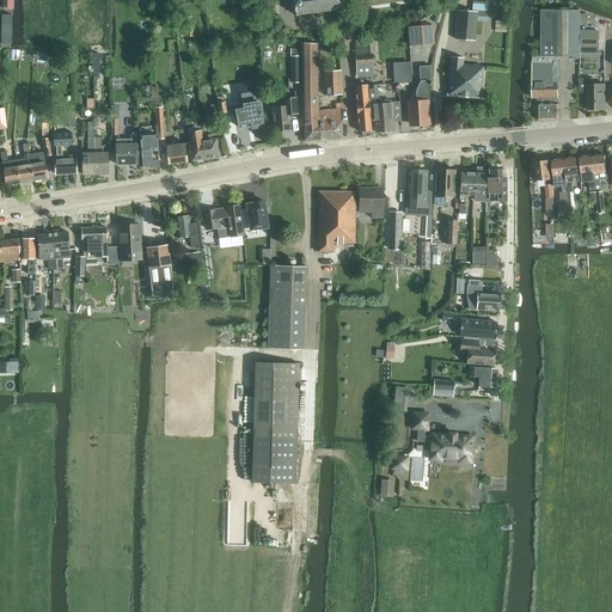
[(292,0),(295,16),(305,14),(347,8),(344,0),(292,0)]
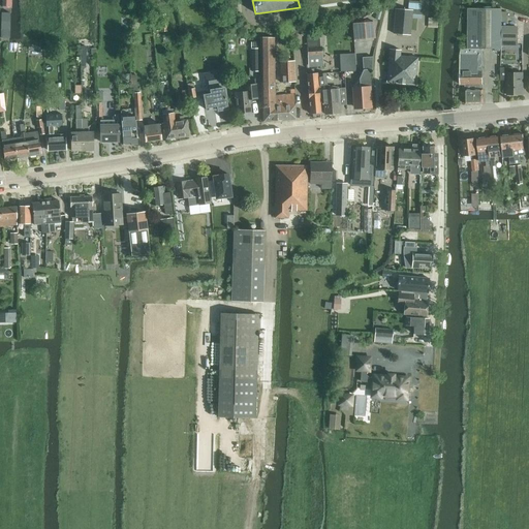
[(408,8),(413,8),(419,9),(421,1),(409,1),(408,8)]
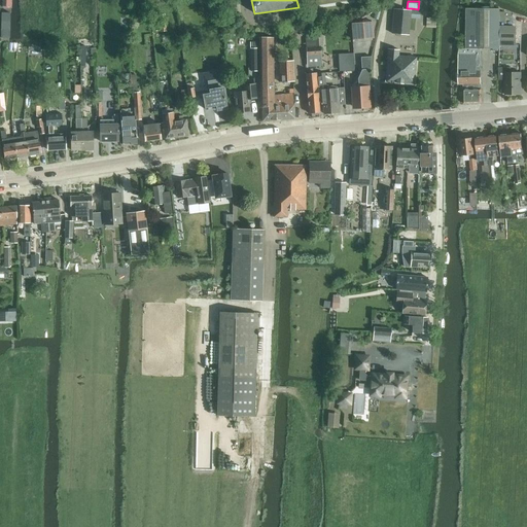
[(411,19),(419,19),(420,9),(418,9),(412,8),(411,19)]
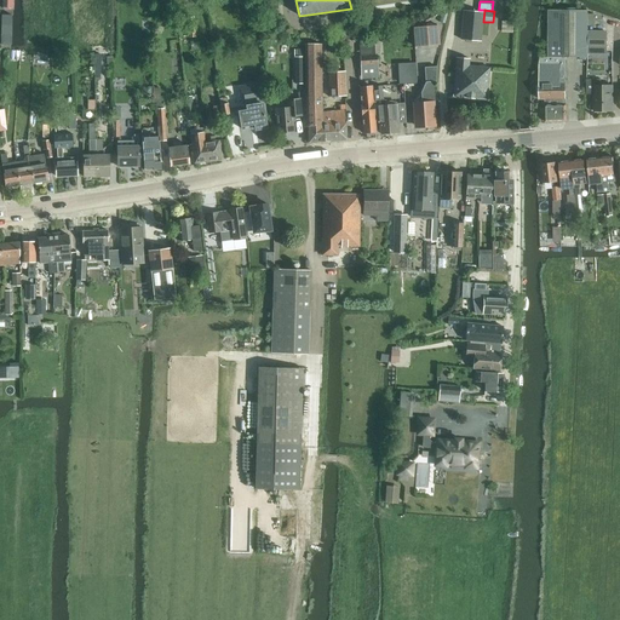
[(545,122),(566,122),(564,58),(587,58),(589,26),(589,13),(589,11),(549,10),(547,58),(540,58),(539,64),(539,99),(552,99),(552,105),(545,105),(545,122)]
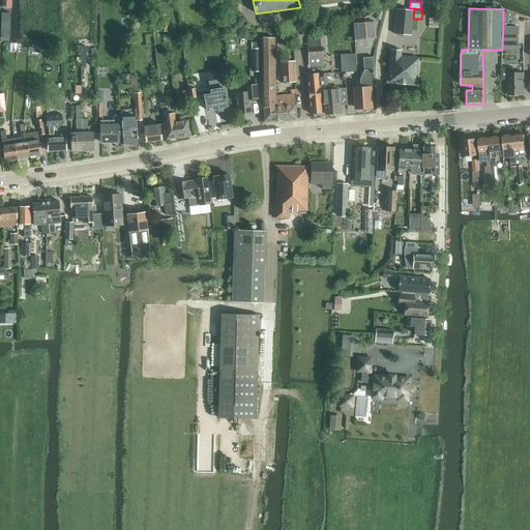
[(411,35),(413,10),(395,9),(393,33),(411,35)]
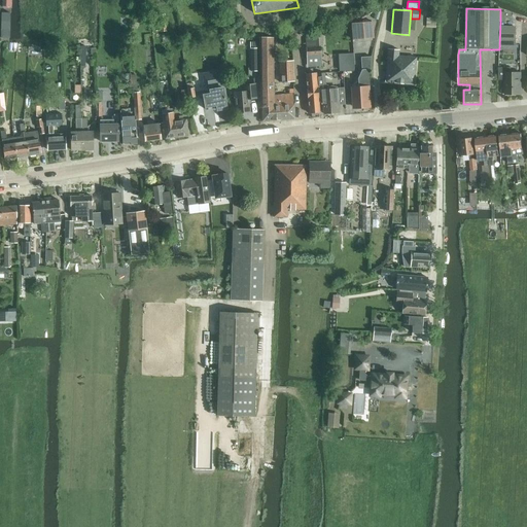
[(0,39),(9,40),(9,13),(0,13),(0,39)]
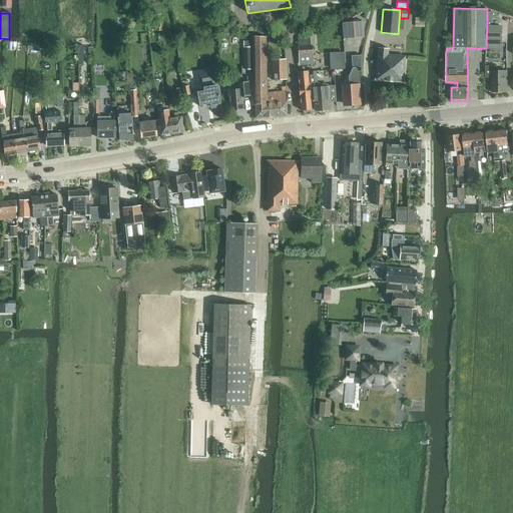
[(363,21),(343,23),(344,38),(364,37),(363,21)]
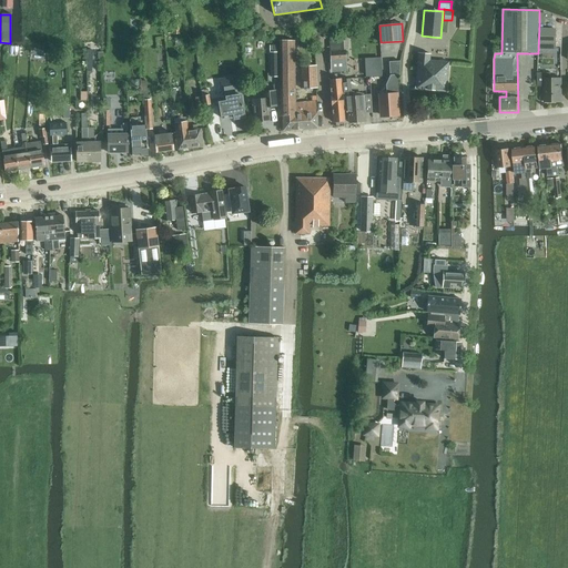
[(556,41),(556,28),(539,28),(539,41),(556,41)]
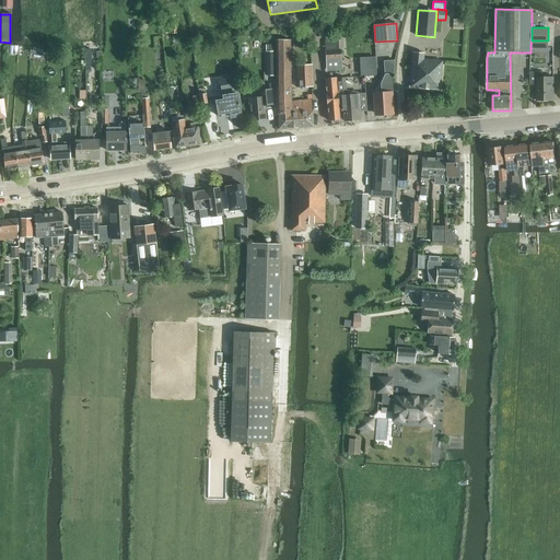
[(289,39),(273,39),(277,115),(278,114),(279,129),(313,126),(312,101),(291,102),(289,39)]
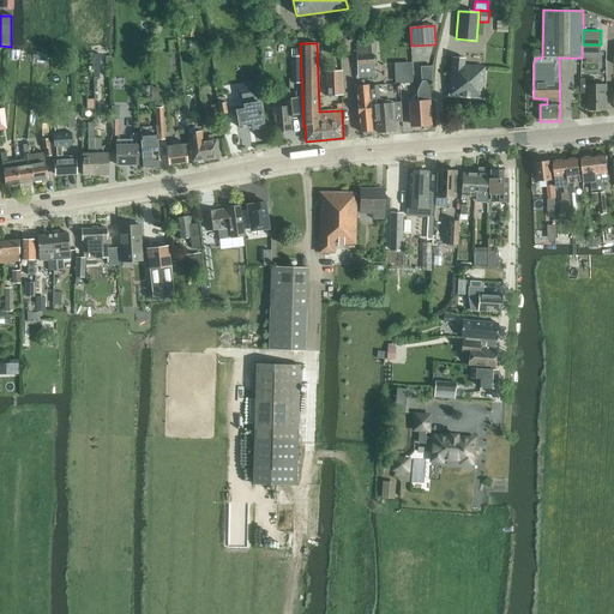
[(374,53),(373,43),(363,44),(363,54),(374,53)]
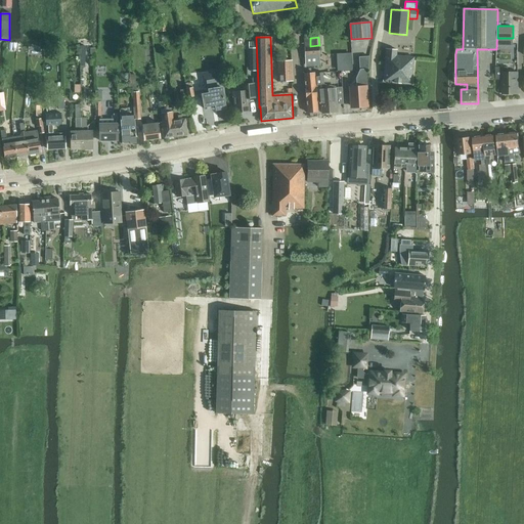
[(288,55),(289,43),(276,42),(275,54),(288,55)]
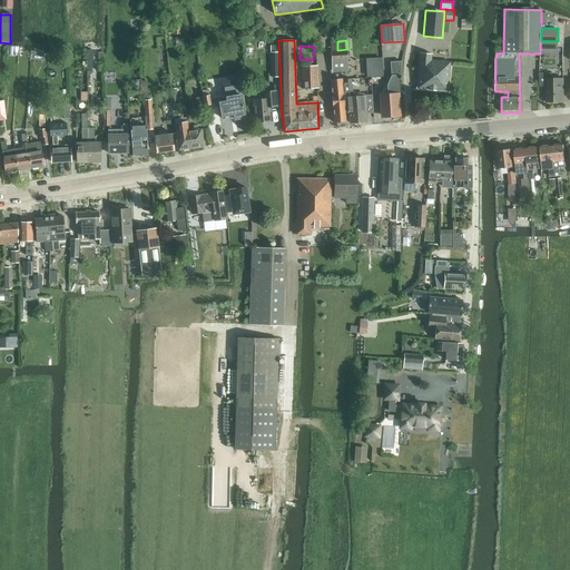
[(331,60),(331,72),(346,71),(345,50),(330,51),(331,60)]
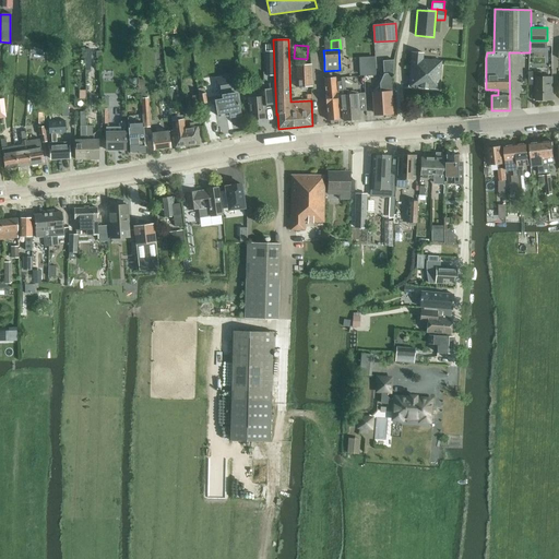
[(408,68),(407,87),(438,90),(440,60),(423,59),(423,55),(413,54),(408,68)]
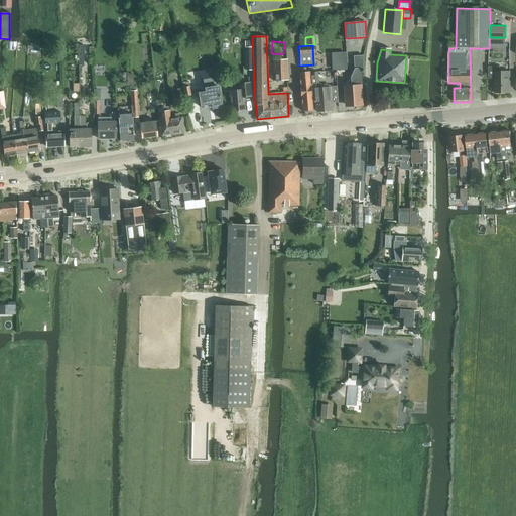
[(346,52),(331,52),(332,70),(347,69),(346,52)]
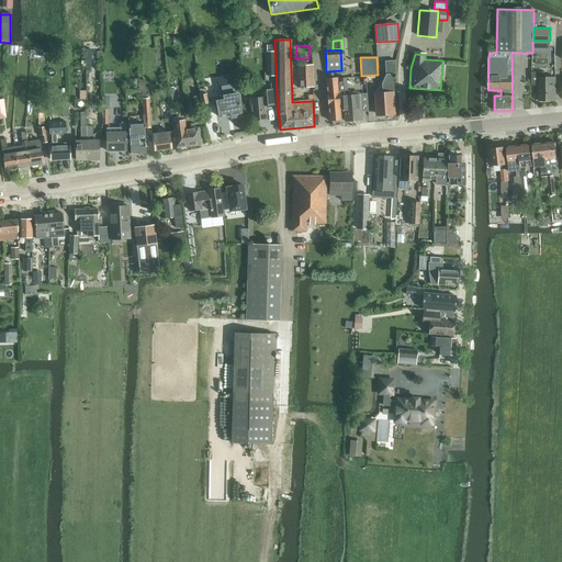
[(382,93),(374,93),(375,113),(384,113),(384,114),(395,114),(393,75),(396,74),(395,60),(384,60),(385,75),(382,83),(382,93)]
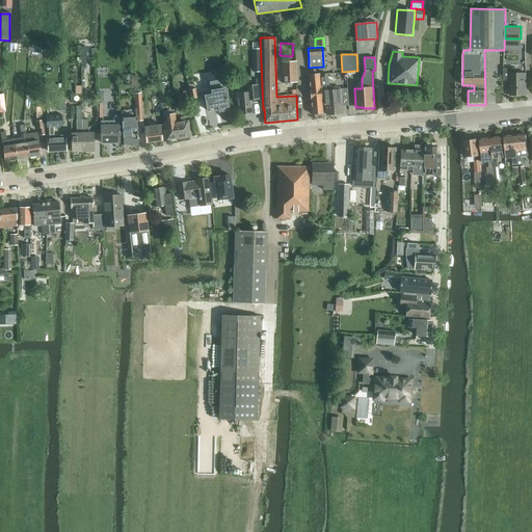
[(282,83),(297,82),(295,61),(281,61),(282,83)]
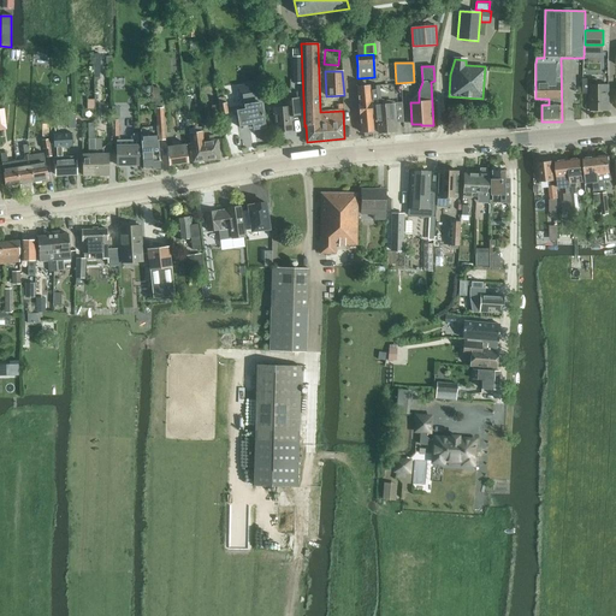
[(598,80),(582,80),(582,94),(590,94),(590,111),(608,111),(608,83),(598,83),(598,80)]
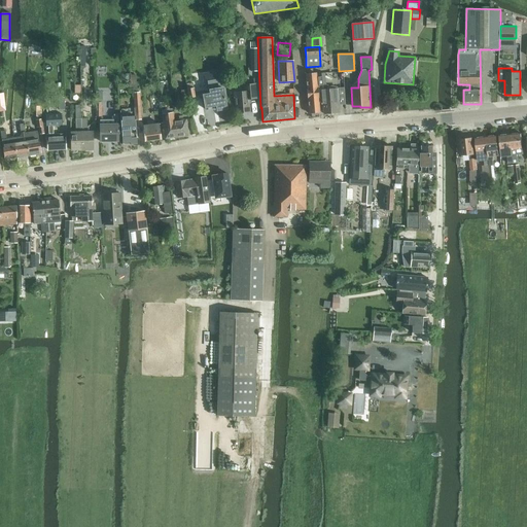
[(316,73),(307,74),(310,113),(319,112),(316,73)]
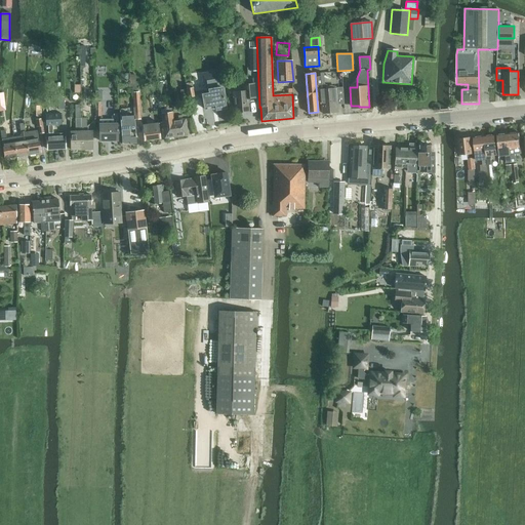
[(323,73),(316,73),(317,84),(318,97),(321,97),(322,110),(328,110),(329,113),(337,112),(336,96),(337,95),(337,87),(325,88),(323,73)]
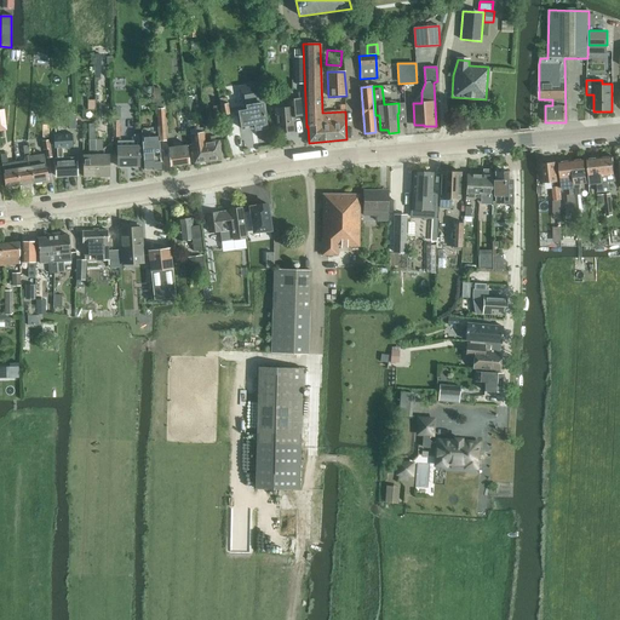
[(264,127),(267,126),(263,108),(260,93),(245,96),(247,110),(239,112),(242,128),(256,127),(256,128),(258,128),(259,130),(263,128),(264,127)]
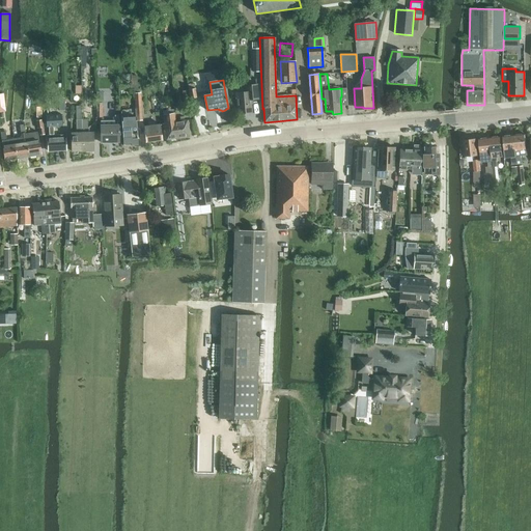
[(251,100),(257,100),(256,85),(244,85),(245,92),(234,93),(236,114),(251,113),(250,105),(251,104),(251,100)]
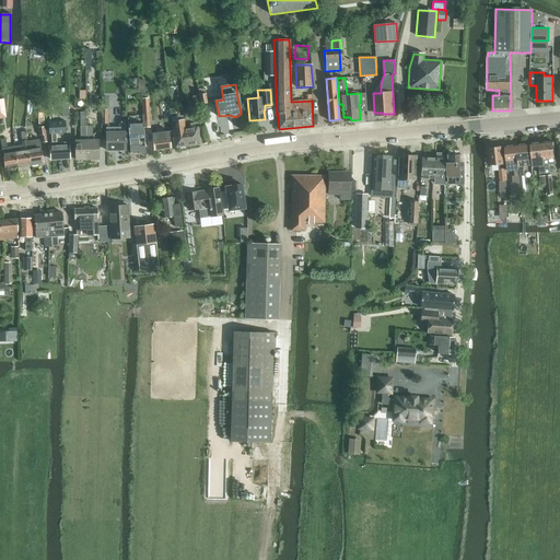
[(148,97),(141,98),(142,114),(143,127),(150,127),(148,97)]
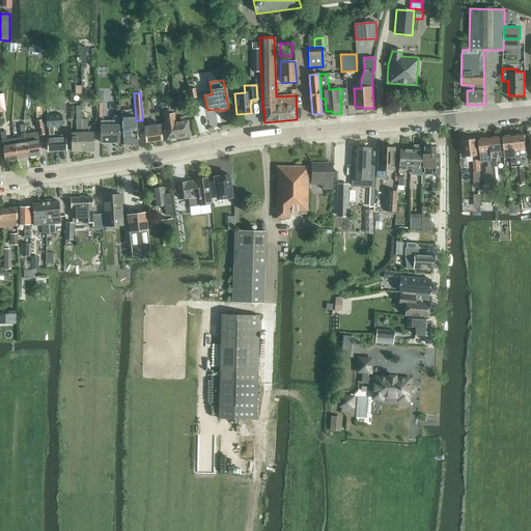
[(71,133),(72,150),(82,150),(81,119),(81,106),(76,106),(76,115),(76,133),(71,133)]
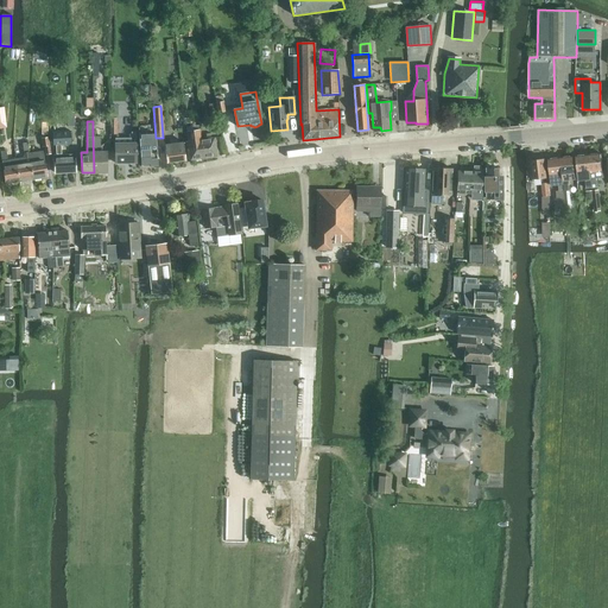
[(140,125),(138,127),(140,159),(150,159),(150,162),(153,165),(158,165),(156,138),(154,124),(140,125)]
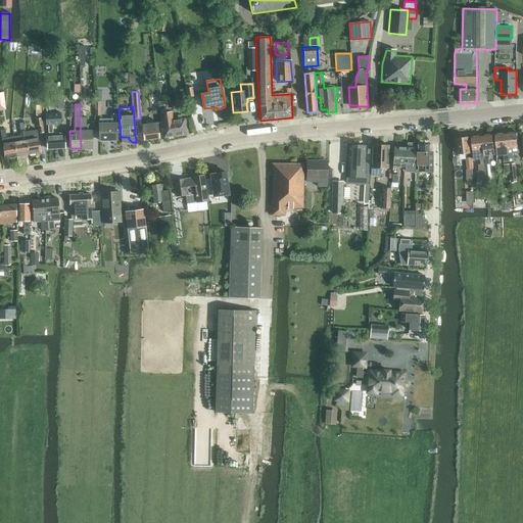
[(60,112),(45,113),(46,126),(48,125),(49,134),(46,134),(47,149),(64,148),(64,133),(53,134),(52,125),(61,125),(60,112)]
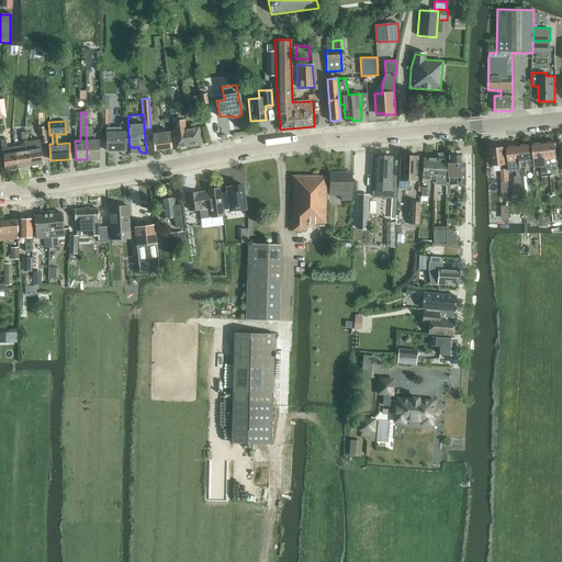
[(105,127),(107,133),(107,149),(126,149),(125,133),(125,121),(121,122),(122,126),(105,127)]
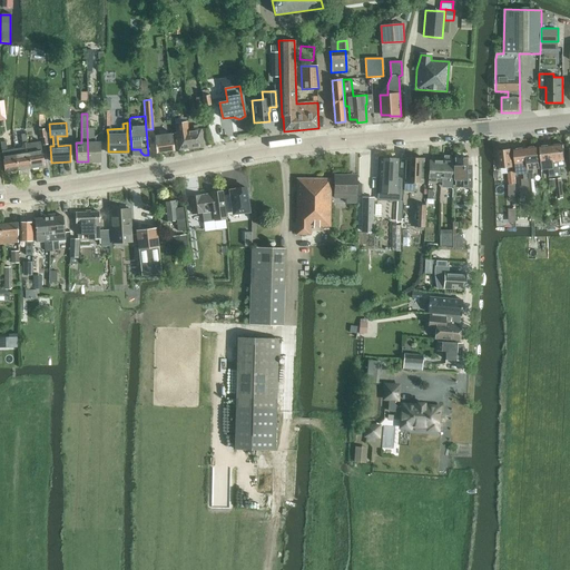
[(187,123),(175,124),(178,149),(190,148),(188,130),(187,123)]
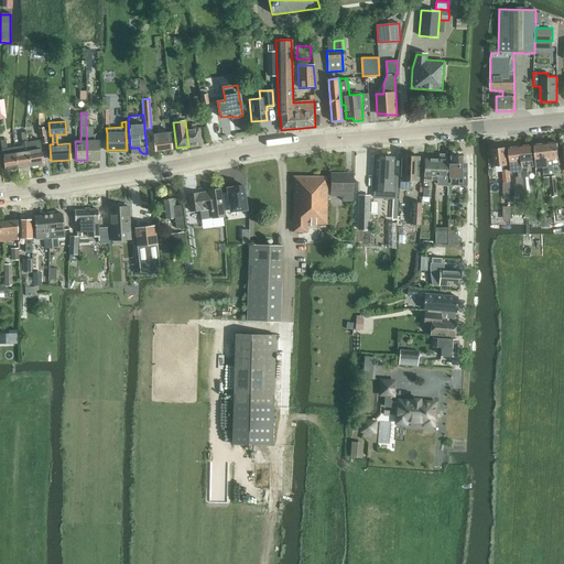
[(186,129),(188,147),(201,144),(197,123),(193,123),(193,128),(186,129)]
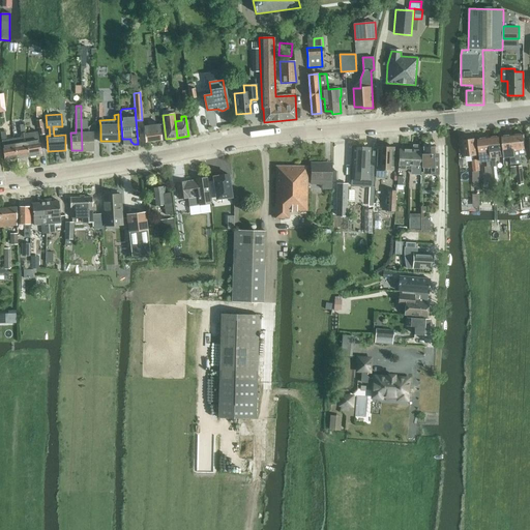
[(82,150),(93,150),(92,131),(87,131),(87,119),(81,119),(82,150)]
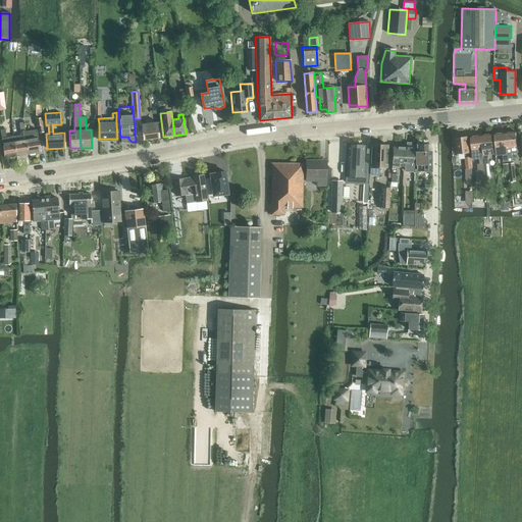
[(37,118),(35,119),(36,126),(39,125),(40,133),(44,133),(42,118),(37,118)]
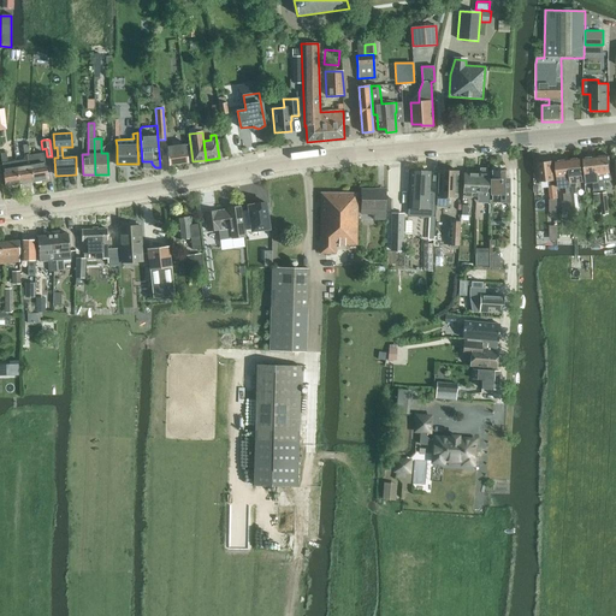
[(169,165),(188,163),(185,143),(178,144),(178,140),(173,141),(173,146),(166,146),(169,165)]
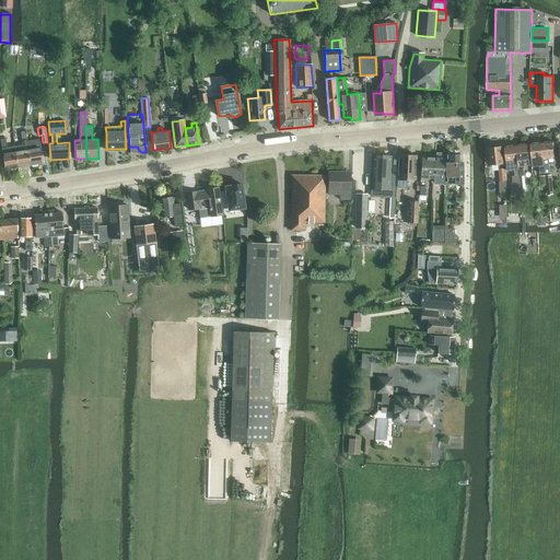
[(14,146),(18,167),(30,165),(27,150),(25,131),(21,132),(22,144),(14,146)]
